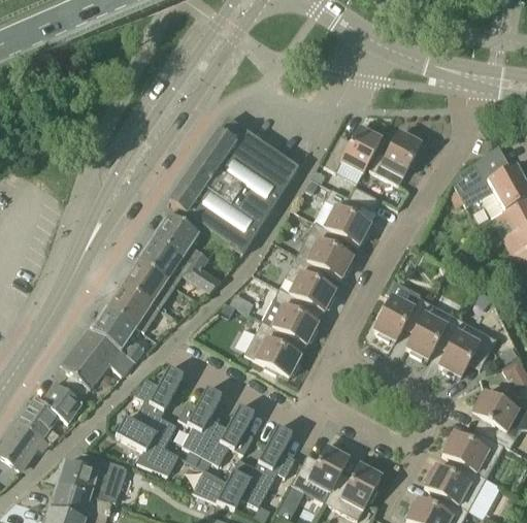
[(230,247),(241,254),(242,255),(299,167),(228,119),(219,133),(218,133),(167,203),(168,203),(169,202),(232,244),(230,247)]
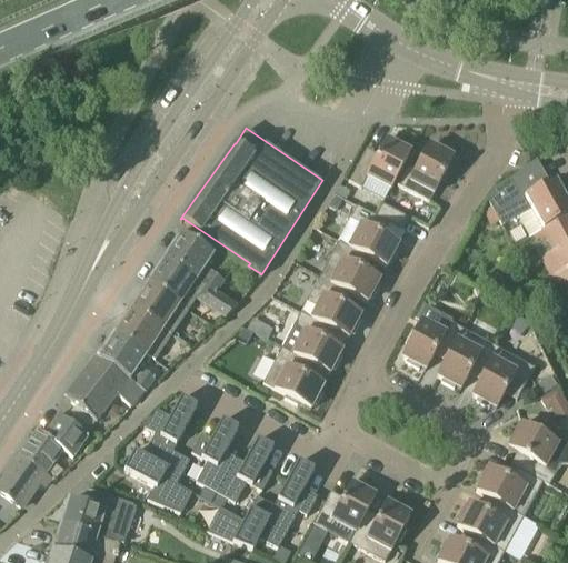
[(350,179),(362,186),(368,174),(391,187),(411,150),(406,147),(408,144),(395,138),(392,140),(388,138),(376,160),(364,153),(350,179)]
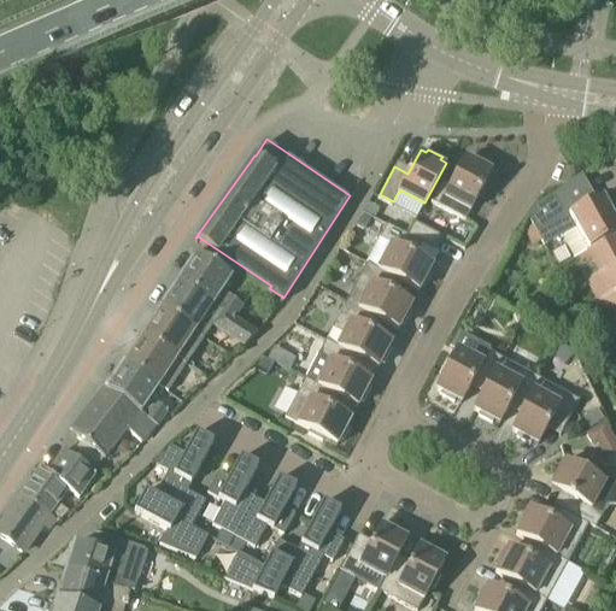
[(467,154),(452,182),(444,177),(433,198),(467,216),(492,168),(487,165),(488,162),(474,154),(473,157),(467,154)]
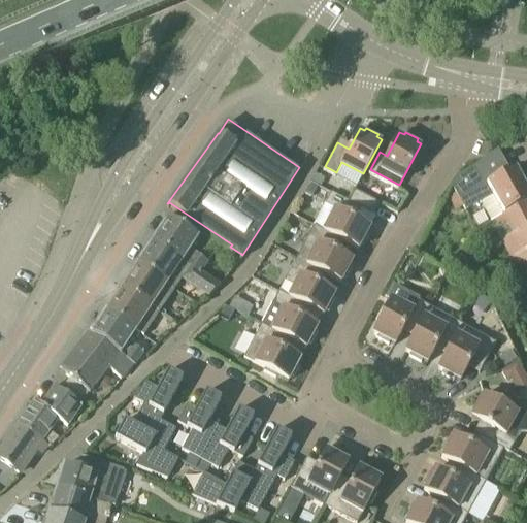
[(526,184),(516,164),(511,167),(499,145),(460,172),(455,184),(458,190),(450,194),(457,206),(465,202),(467,206),(483,198),(492,218),(504,210),(505,210),(526,199),(526,184)]
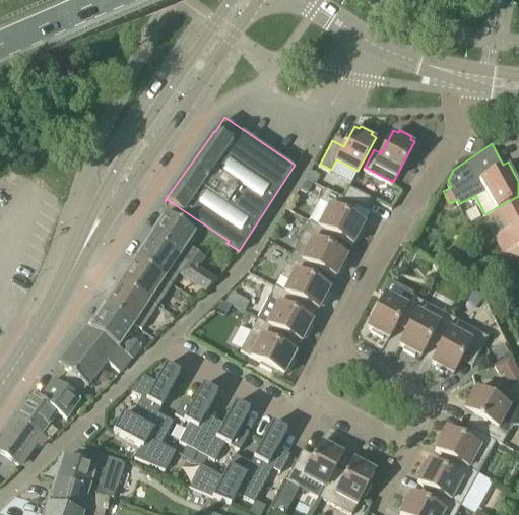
[(344,195),(350,198),(368,207),(374,196),(350,184),(344,195)]
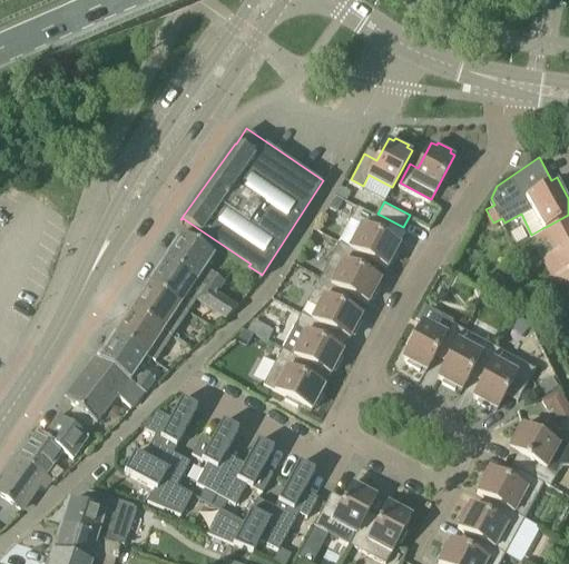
[(384,217),(378,214),(359,204),(352,217),(350,216),(337,238),(340,239),(365,253),(388,265),(391,260),(393,261),(401,248),(398,247),(400,241),(378,229),(384,217)]
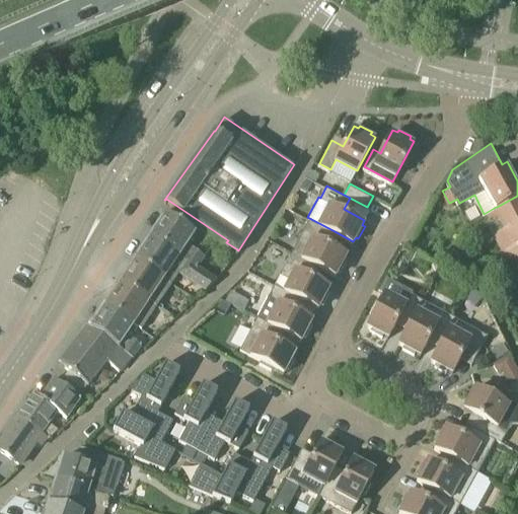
[(517,196),(497,207),(496,207),(506,226),(495,232),(510,260),(517,255),(517,196)]
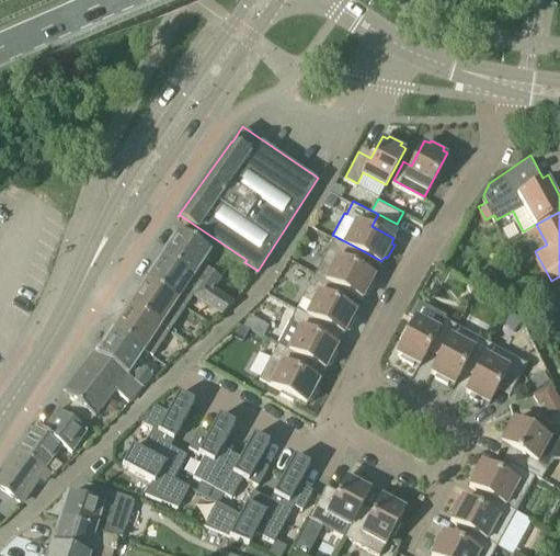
[(221,274),(203,260),(210,249),(198,240),(180,228),(179,230),(175,228),(169,239),(171,240),(163,253),(213,286),(213,285),(221,274)]
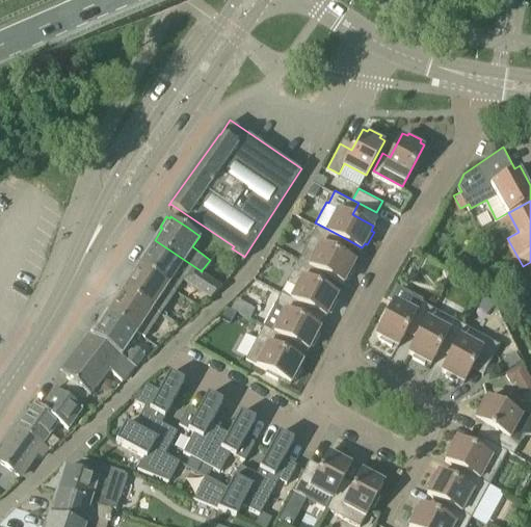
[(335,247),(341,236),(317,224),(299,257),(323,269),(344,281),(347,277),(349,278),(356,265),(353,264),(355,259),(335,247)]
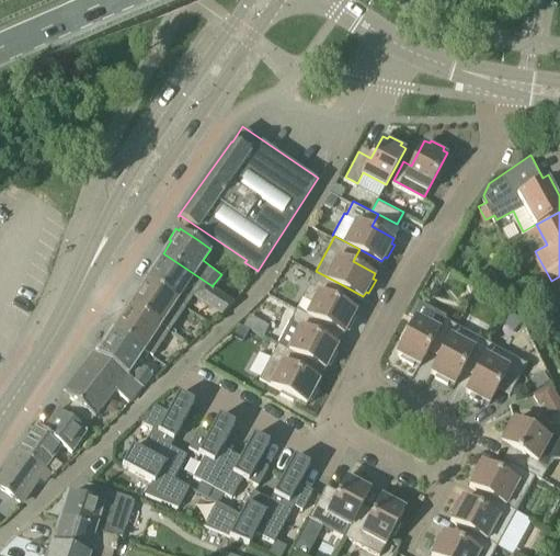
[(235,301),(233,299),(213,285),(213,286),(163,253),(156,264),(153,263),(146,273),(149,275),(147,278),(179,298),(185,305),(194,292),(224,311),(235,301)]
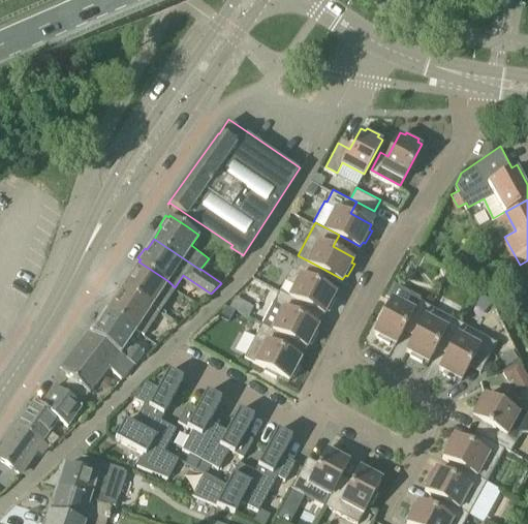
[(315,279),(321,268),(298,255),(286,278),(297,283),(290,294),(290,295),(304,301),(324,312),(328,308),(330,309),(337,297),(334,296),(336,290),(315,279)]
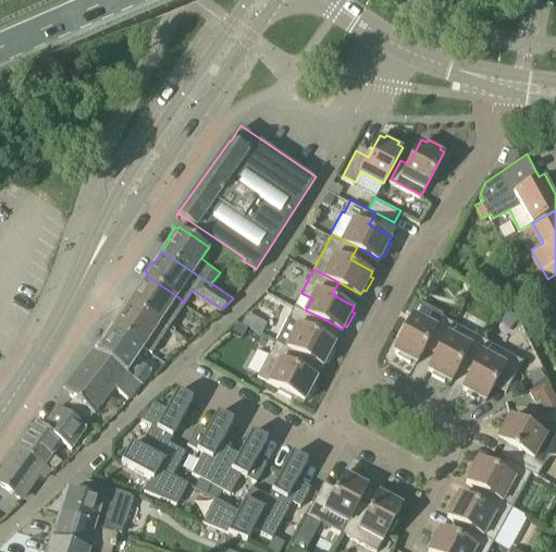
[(169,327),(184,303),(177,296),(146,276),(130,301),(169,327)]
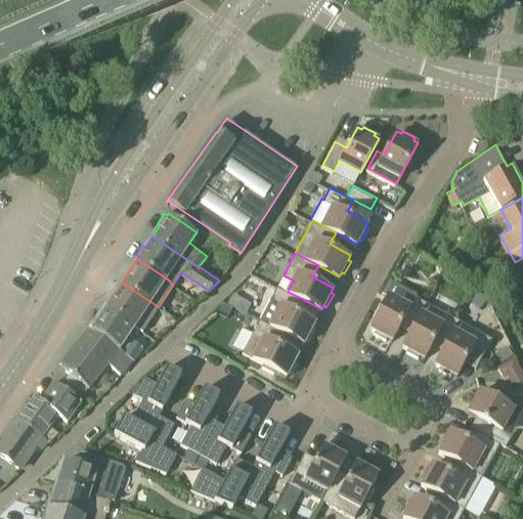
[(479,277),(488,293),(499,286),(490,270),(479,277)]
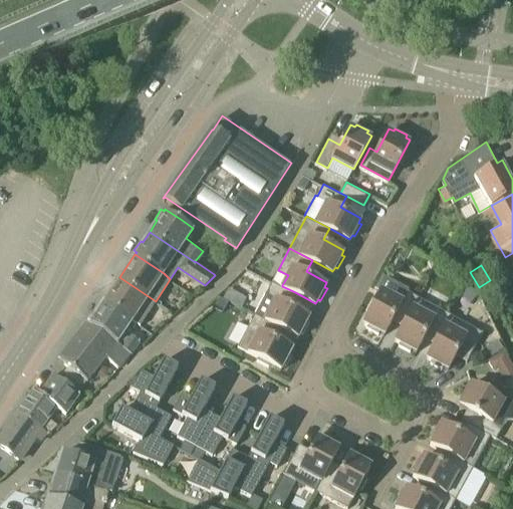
[(141,323),(156,301),(119,277),(104,299),(135,319),(141,323)]
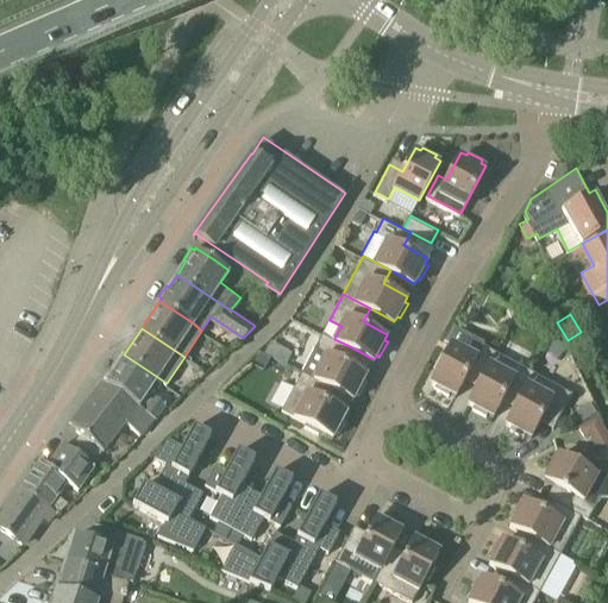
[(334,339),(334,338),(323,332),(315,345),(317,346),(304,370),(302,370),(330,384),(353,397),(357,391),(359,394),(368,379),(364,378),(368,372),(343,359),(350,346),(334,339)]
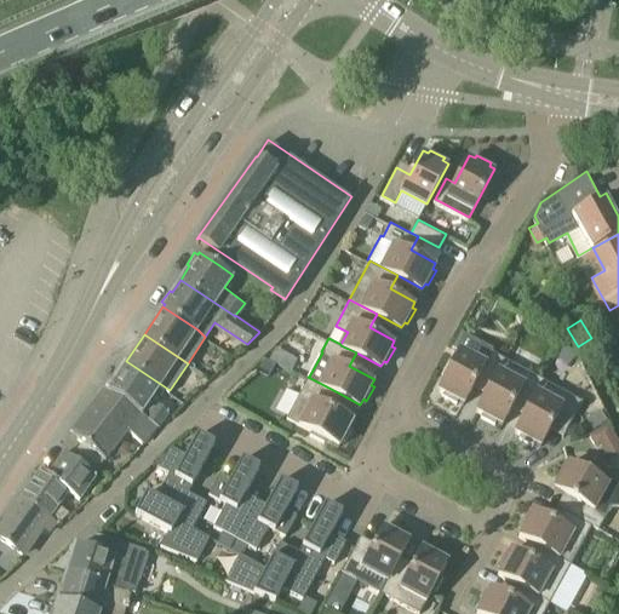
[(491,384),(506,356),(493,349),(486,361),(462,346),(454,360),(451,359),(443,372),(446,374),(440,386),(445,390),(443,392),(458,401),(459,397),(465,401),(479,377),(491,384)]
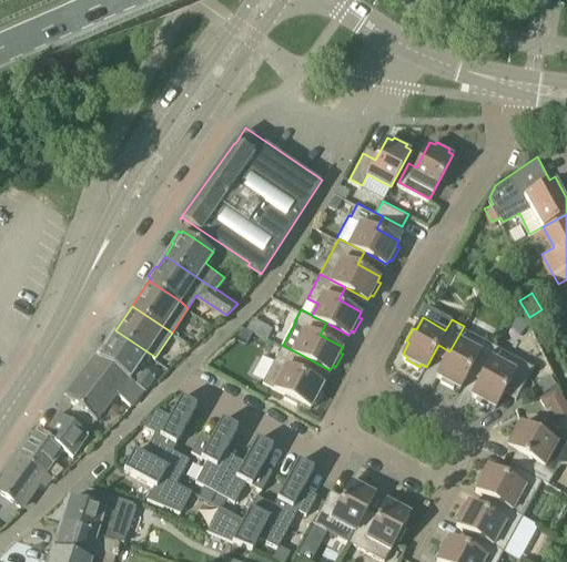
[(485,370),(498,346),(464,326),(449,351),(437,374),(443,376),(442,379),(454,386),(456,384),(461,386),(473,364),(485,370)]
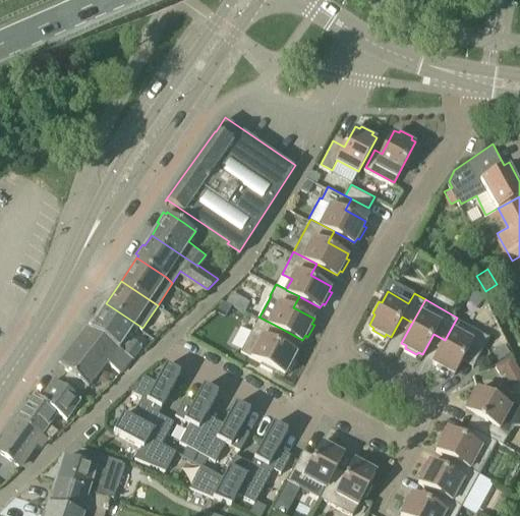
[(129,334),(136,324),(106,303),(104,306),(102,306),(101,307),(99,308),(98,309),(97,310),(97,312),(97,314),(98,316),(91,326),(90,326),(133,355),(134,356),(143,344),(129,334)]
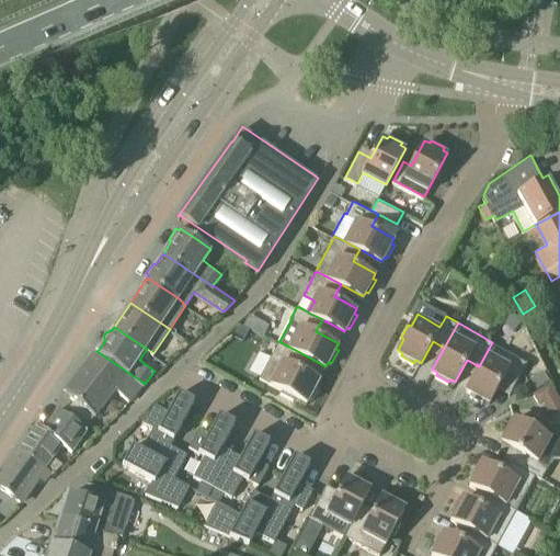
[(297,366),(304,354),(278,341),(260,376),(283,388),(281,392),(295,398),(296,395),(307,401),(310,396),(312,398),(320,385),(317,384),(320,378),(297,366)]
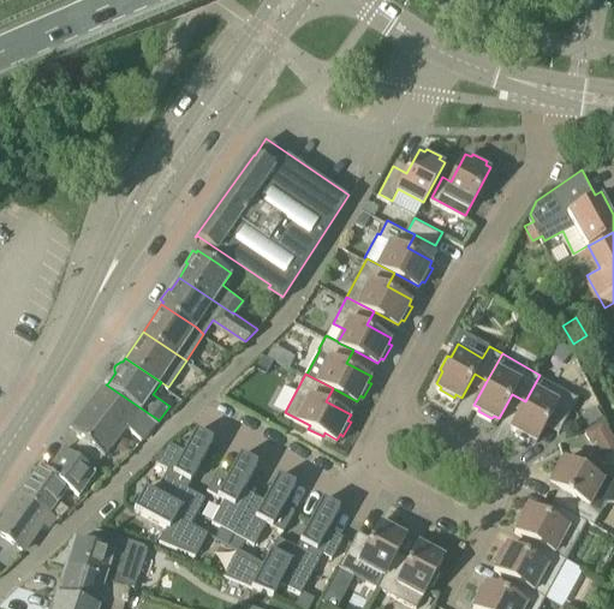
[(540,375),(525,401),(512,425),(518,429),(516,431),(530,440),(531,436),(537,440),(550,415),(564,422),(579,395),(540,375)]
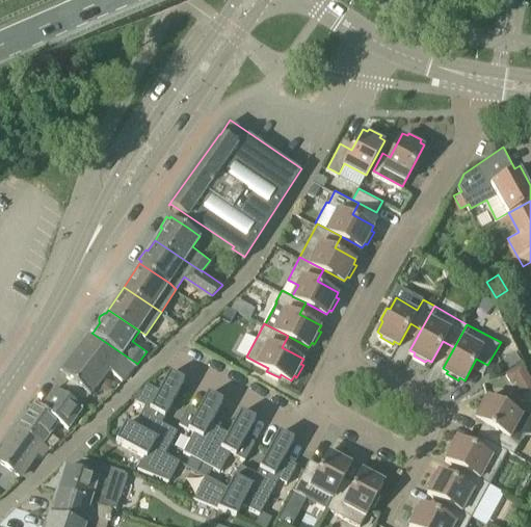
[(124,377),(136,363),(91,333),(62,370),(90,392),(110,367),(124,377)]
